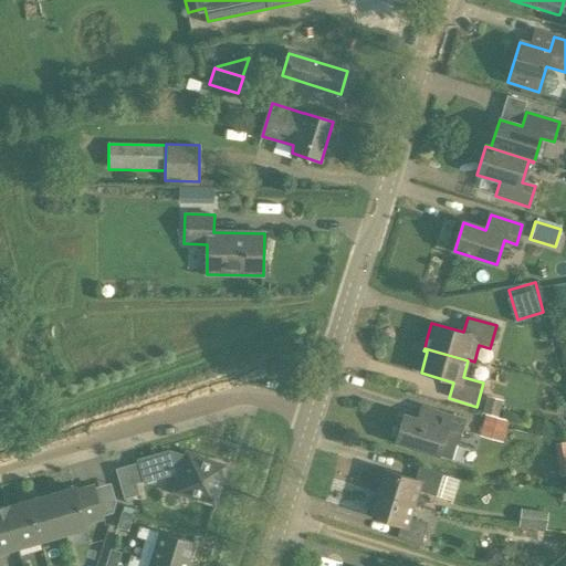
[(489,394),(485,410),(502,413),(504,397),(489,394)]
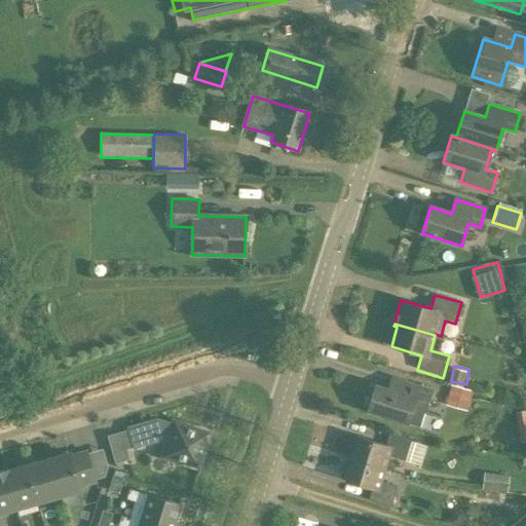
[(425,413),(433,390),(392,377),(388,389),(376,386),(368,411),(407,423),(412,408),(425,413)]
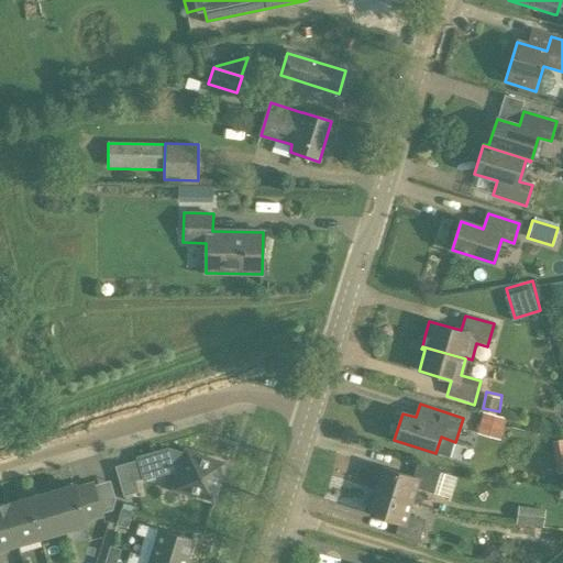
[(504,437),(507,414),(482,411),(478,433),(504,437)]
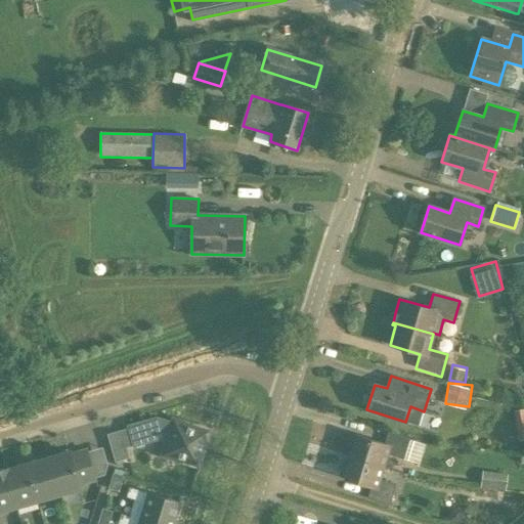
[(523,407),(515,409),(521,440),(523,439),(523,407)]
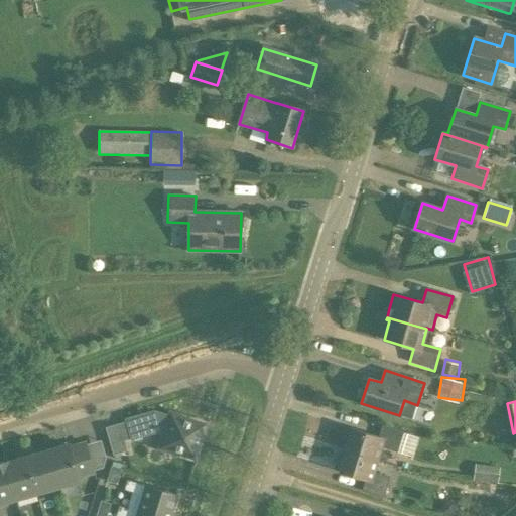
[(124,440),(139,436),(161,440),(159,448),(195,460),(207,423),(170,412),(168,416),(153,411),(125,419),(126,421),(105,427),(113,455),(127,450),(124,440)]
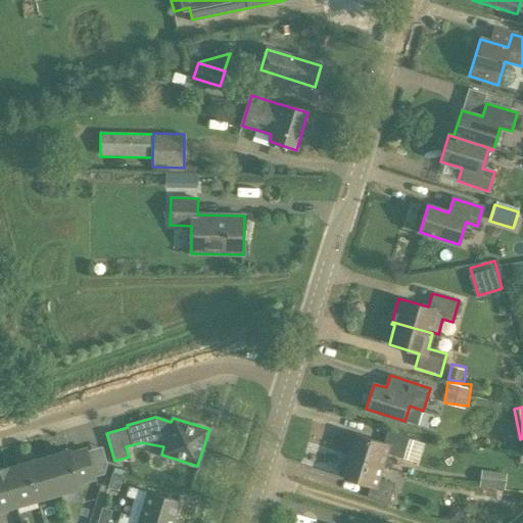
[(353,446),(350,459),(381,468),(386,453),(402,459),(410,438),(387,431),(383,443),(350,434),(347,444),(353,446)]
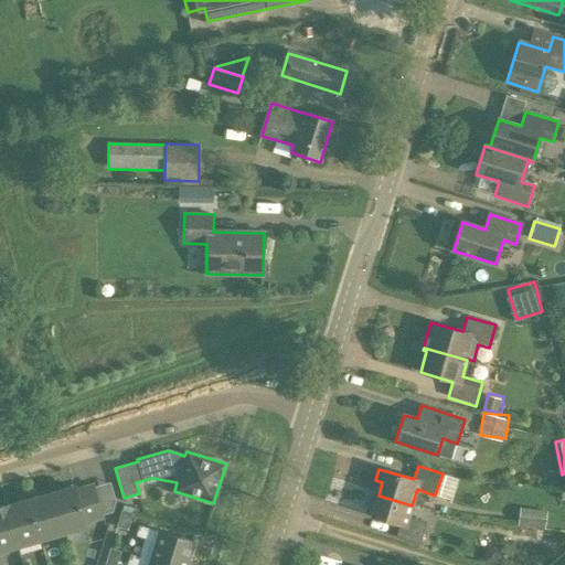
[(75,487),(51,493),(62,532),(86,525),(75,487)]
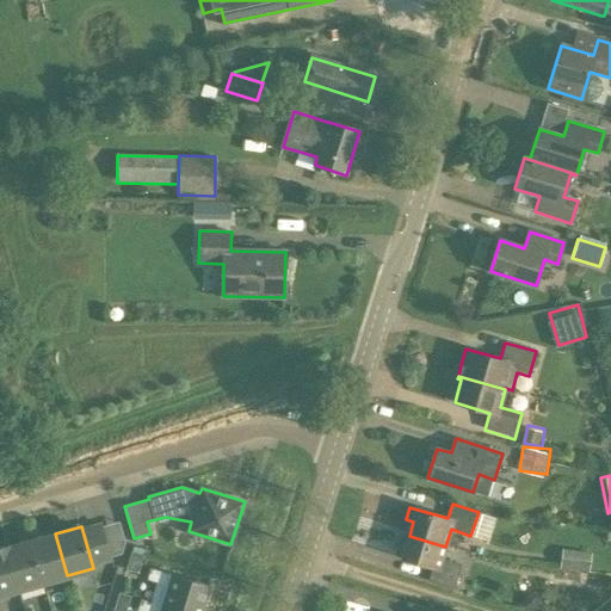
[(30,541),(42,582),(67,575),(55,534),(30,541)]
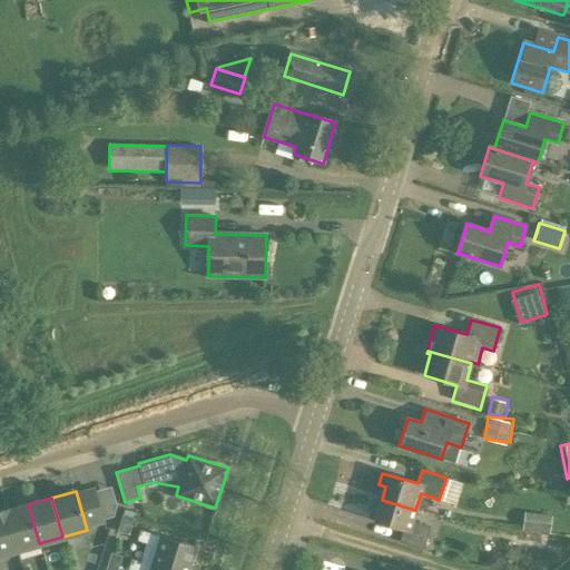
[(382,500),(379,508),(372,505),(369,518),(403,528),(400,541),(423,550),(430,528),(412,522),(415,510),(382,500)]
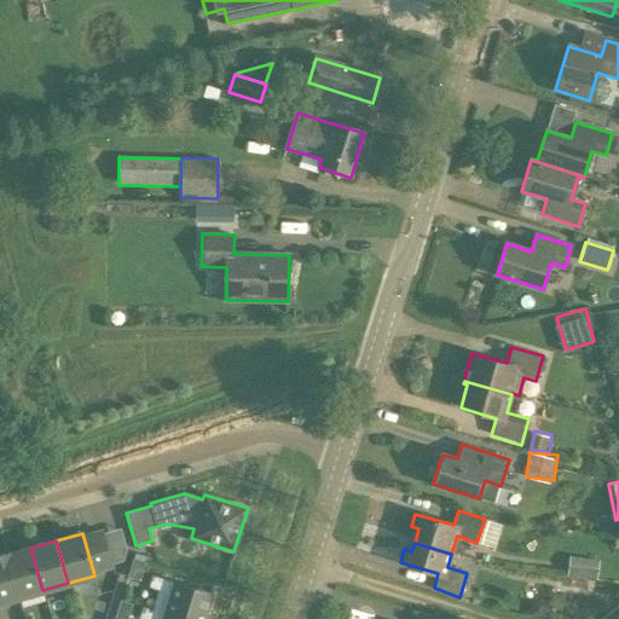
[(30,548),(6,555),(18,597),(42,590),(30,548)]
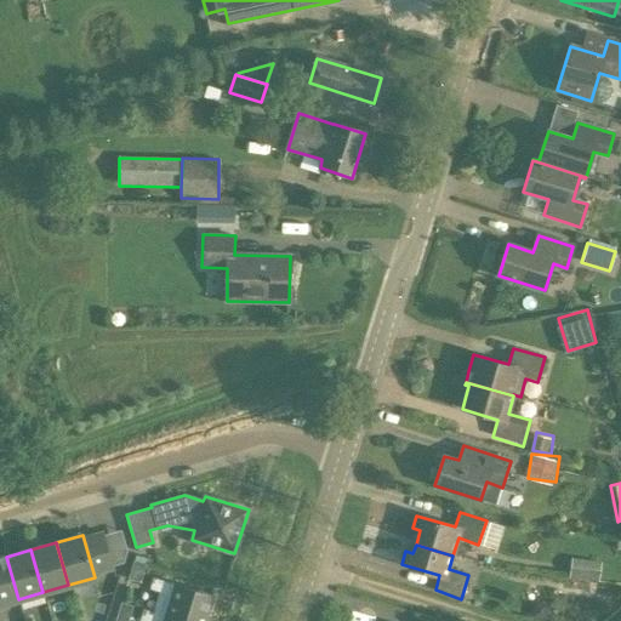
[(6,557),(6,556),(0,557),(0,604),(18,599),(6,557)]
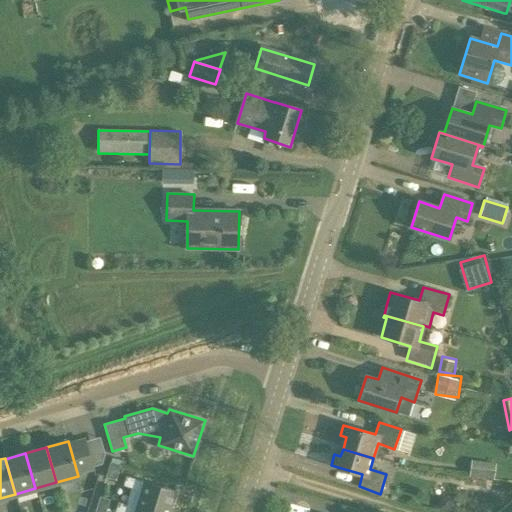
[(494,477),(496,463),(471,460),(469,475),(494,477)]
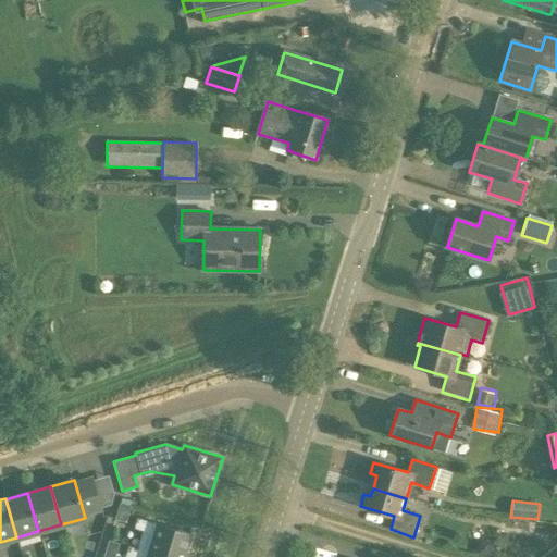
[(131,506),(120,503),(114,519),(125,522),(131,506)]
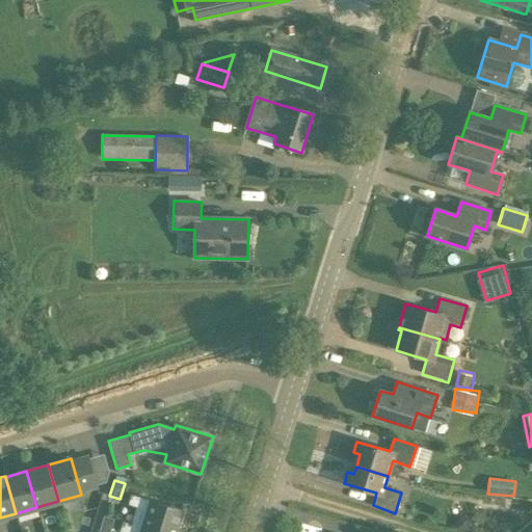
[(131,525),(155,531),(174,531),(181,509),(131,495),(128,504),(136,507),(131,525)]
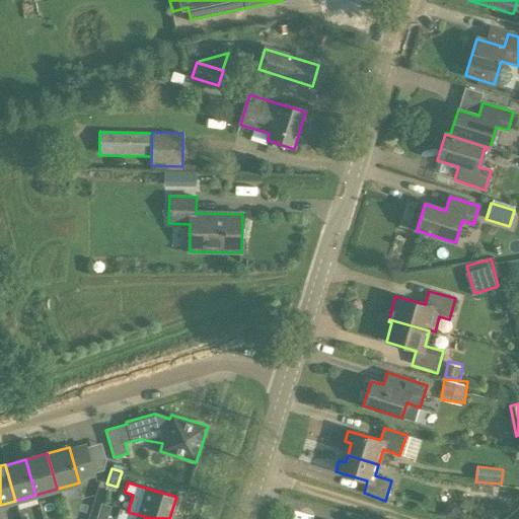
[(100,504),(95,518),(106,518),(110,507),(100,504)]
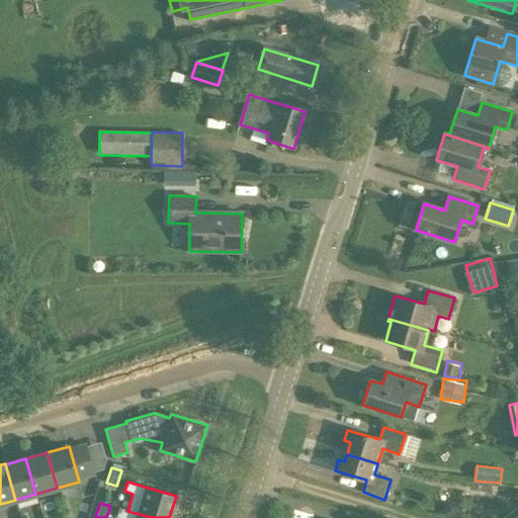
[(151,517),(127,511),(118,508),(115,517),(151,517)]
